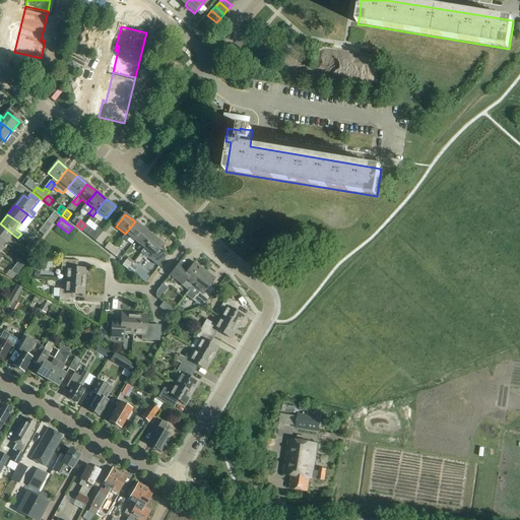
[(47,221),(43,226),(48,231),(52,225),(47,221)]
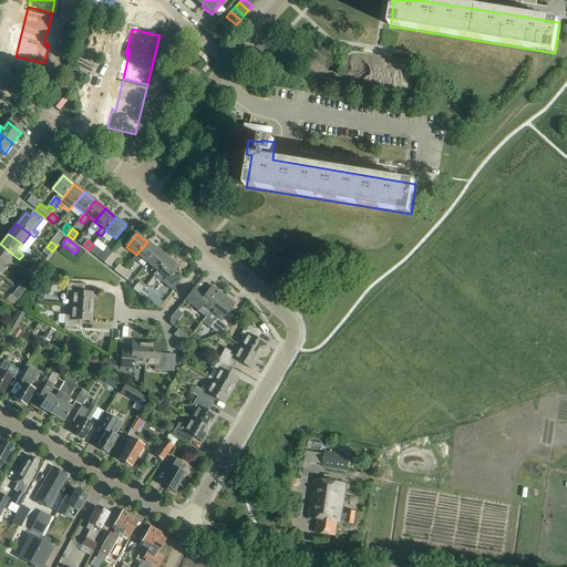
[(136,255),(147,264),(157,250),(147,241),(136,255)]
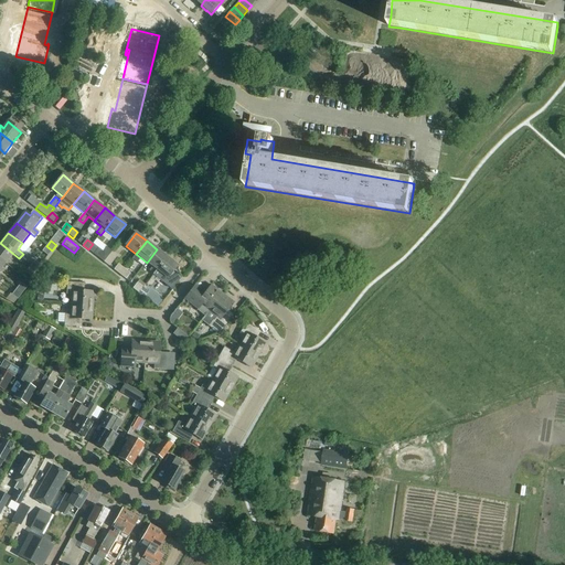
[(0,243),(0,259),(6,264),(13,254),(0,243)]
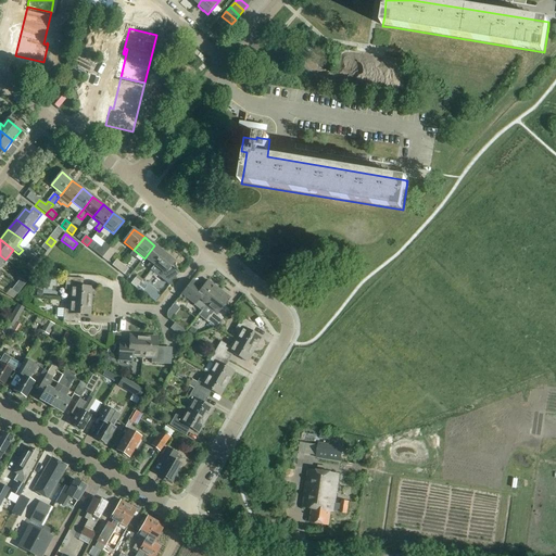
[(87,245),(102,258),(111,248),(104,243),(101,248),(91,240),(87,245)]
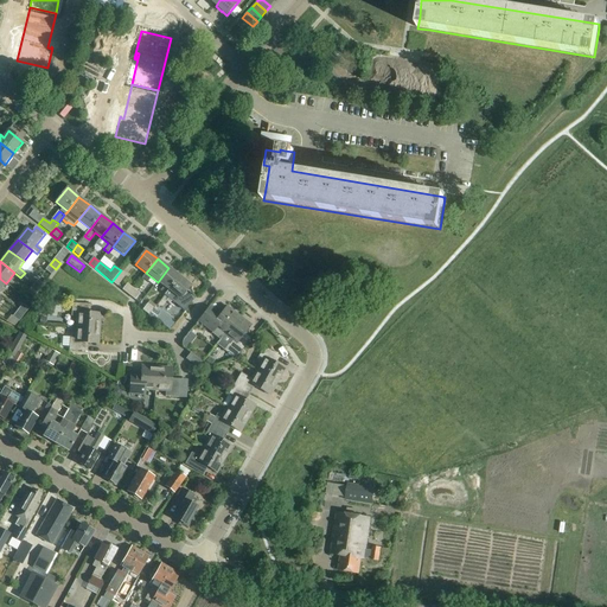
[(56,269),(50,264),(45,270),(51,275),(56,269)]
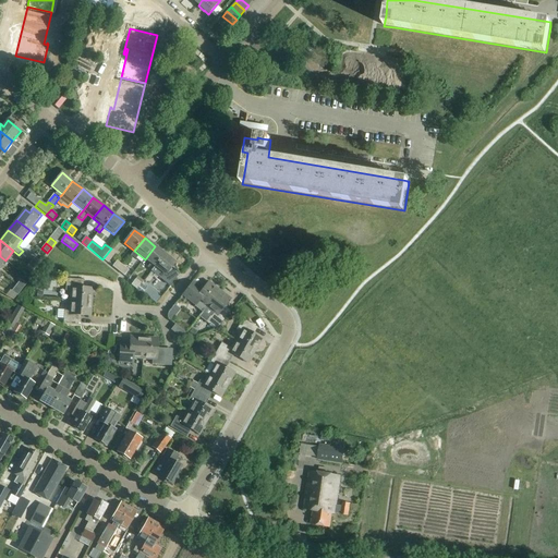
[(145,259),(155,267),(166,254),(155,246),(145,259)]
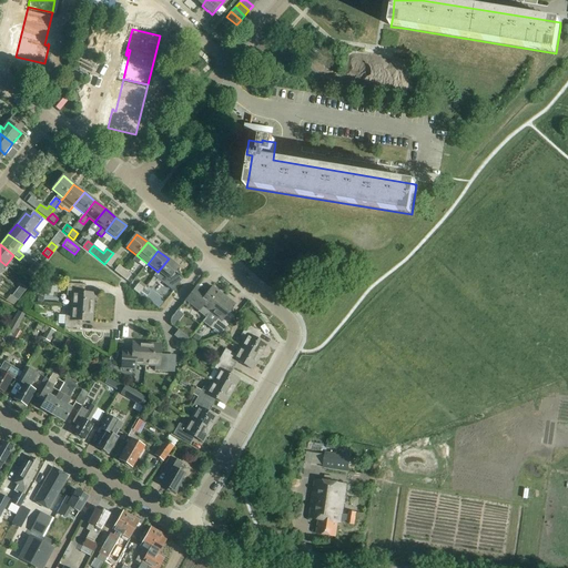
[(113,253),(104,264),(110,269),(119,257),(113,253)]
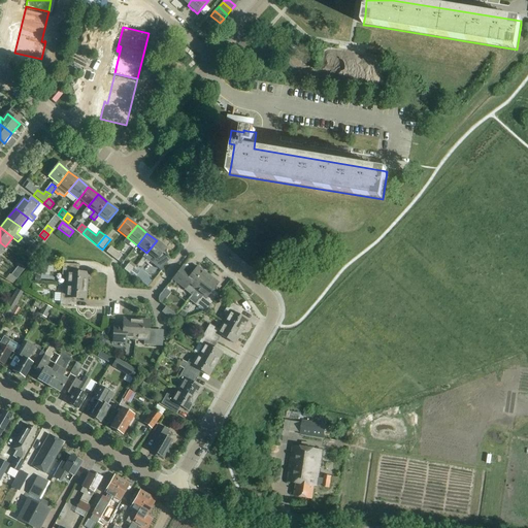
[(146,253),(143,257),(160,270),(169,259),(163,253),(166,249),(157,240),(146,253)]
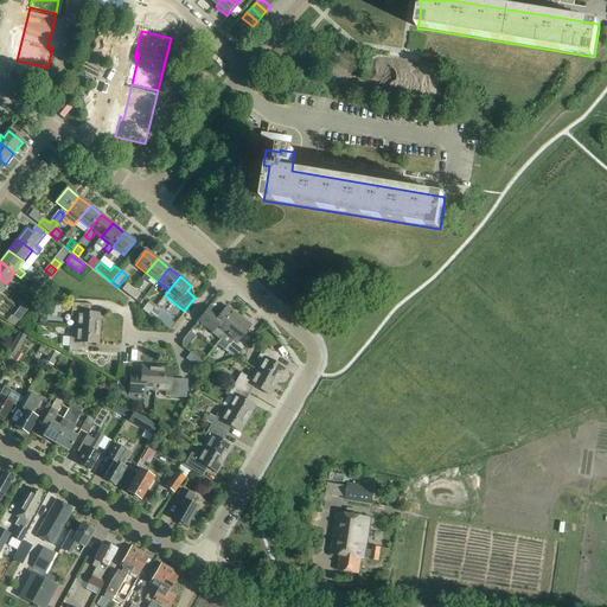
[(37,281),(32,287),(39,292),(44,286),(37,281)]
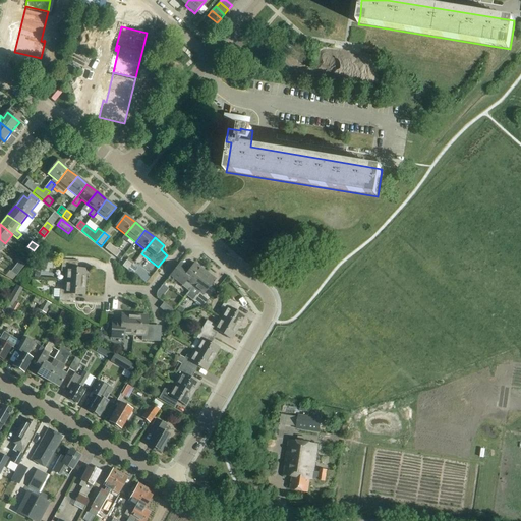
[(105,249),(110,253),(115,247),(110,243),(105,249)]
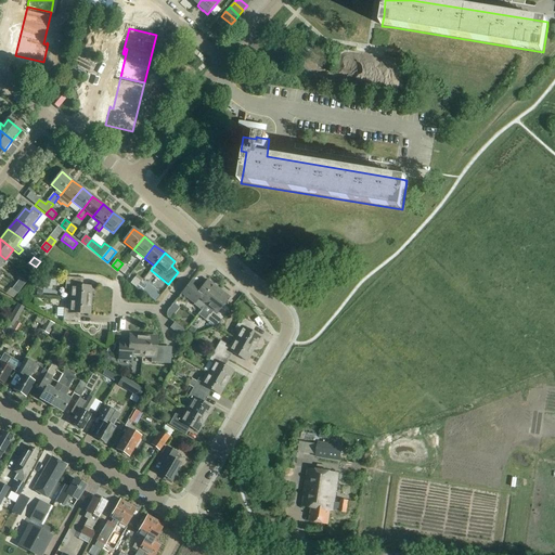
[(36,267),(29,262),(25,268),(30,272),(36,267)]
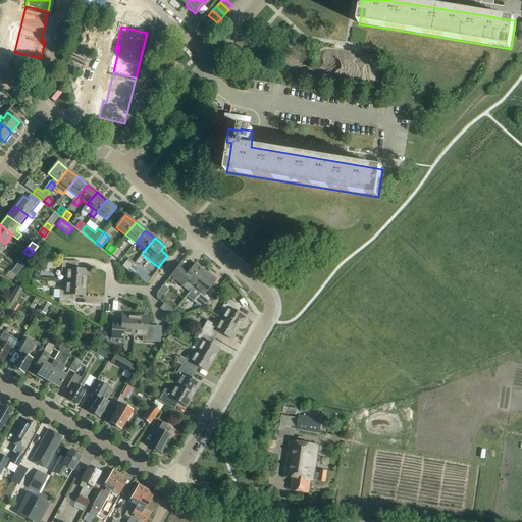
[(115,248),(110,254),(116,258),(120,253),(115,248)]
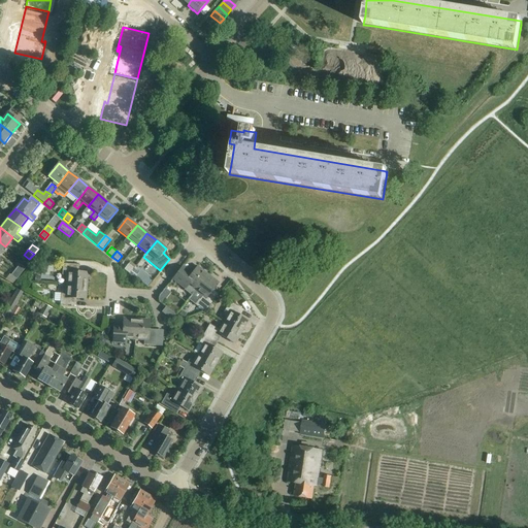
[(68,276),(67,286),(86,287),(87,273),(75,272),(76,265),(63,264),(62,275),(68,276)]
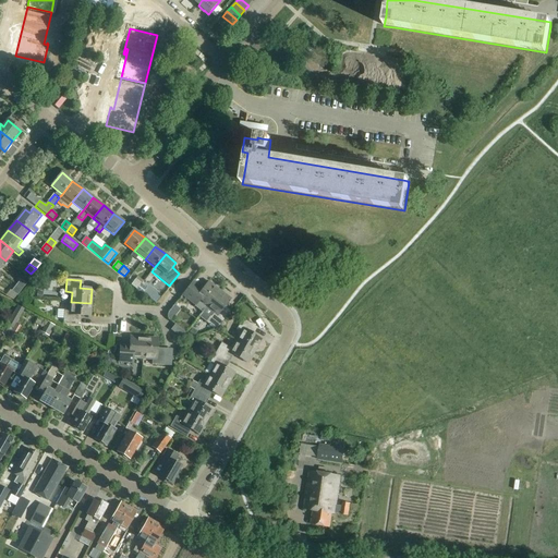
[(131,286),(137,290),(142,284),(136,279),(131,286)]
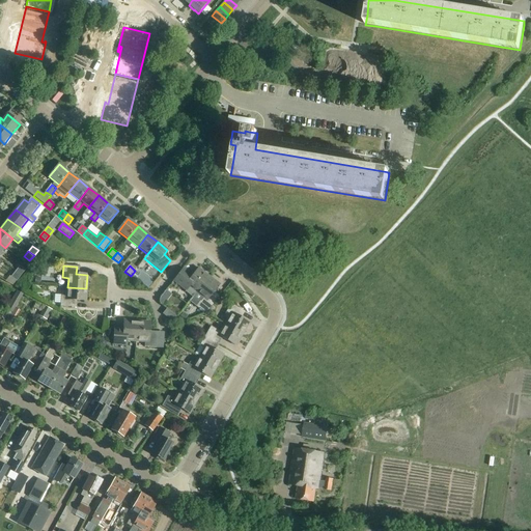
[(20,267),(16,272),(21,276),(25,271),(20,267)]
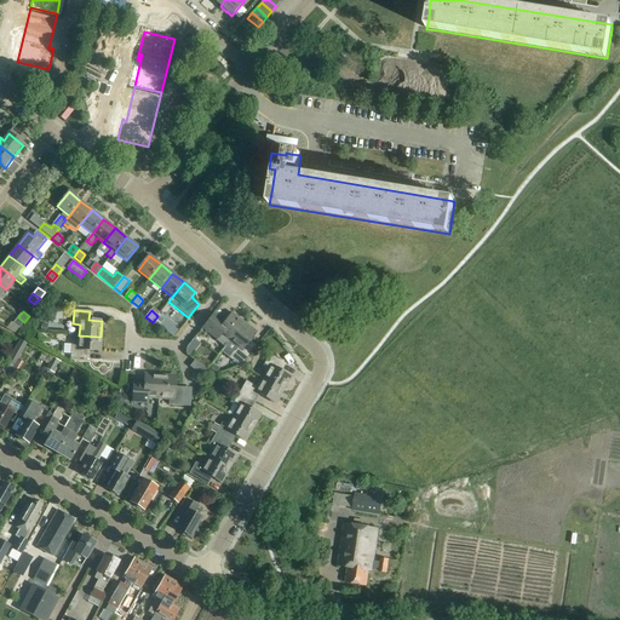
[(222,336),(230,342),(244,323),(231,314),(225,322),(214,314),(202,328),(217,340),(222,336)]
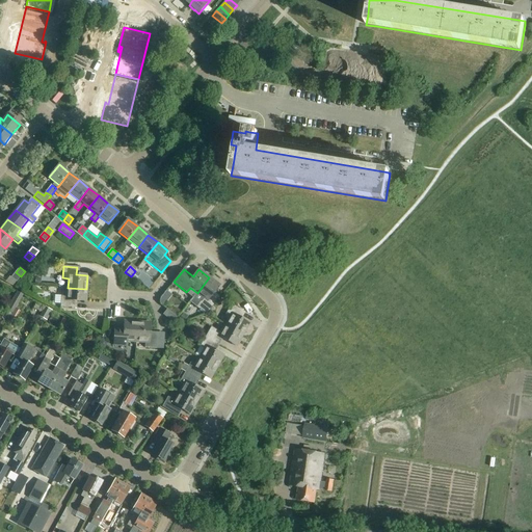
[(135,271),(131,276),(136,281),(140,275),(135,271)]
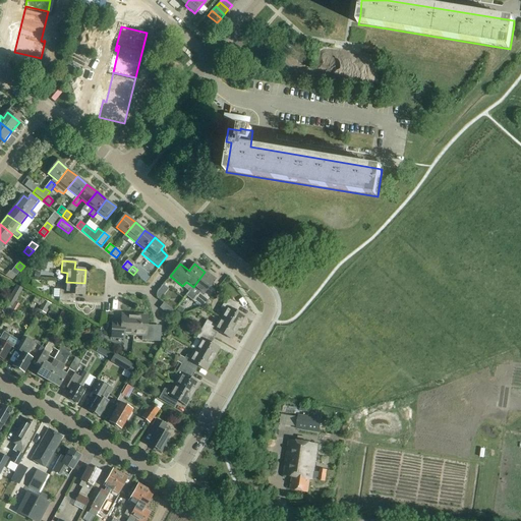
[(20,271),(15,267),(11,273),(16,277),(20,271)]
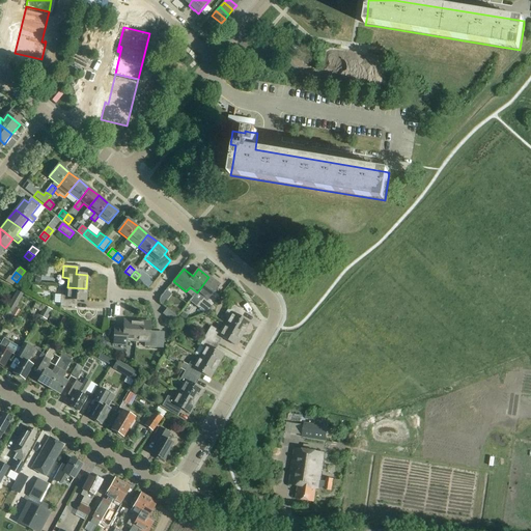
[(208,277),(197,292),(204,298),(201,302),(200,301),(196,307),(199,309),(199,308),(206,313),(218,299),(216,298),(216,297),(215,294),(214,292),(219,285),(208,277)]
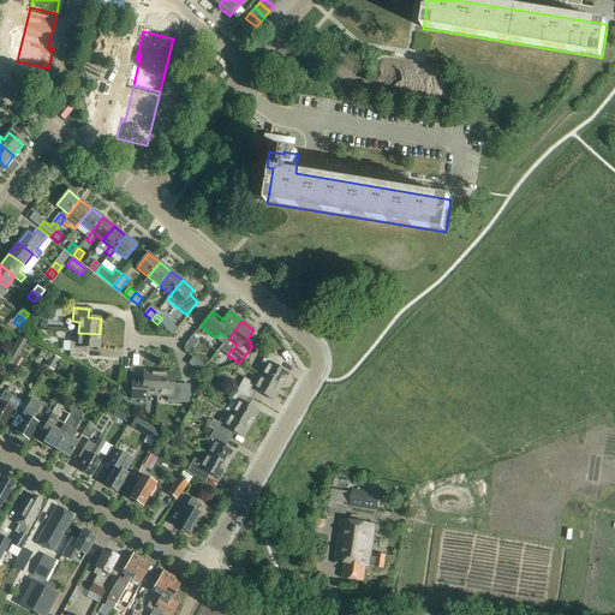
[(100,334),(78,333),(77,342),(71,342),(71,345),(65,345),(65,353),(70,353),(70,356),(85,357),(87,348),(100,350),(100,334)]
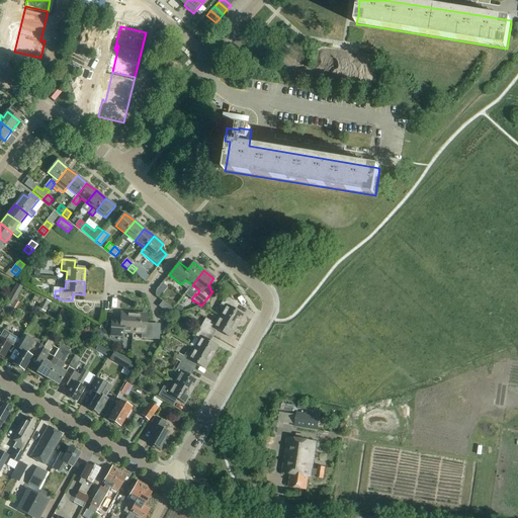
[(161,295),(167,287),(162,283),(156,291),(156,295),(159,298),(161,295)]
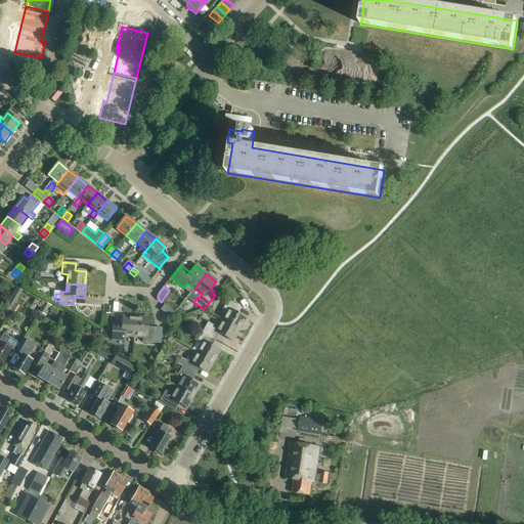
[(9,301),(15,304),(23,292),(17,288),(9,301)]
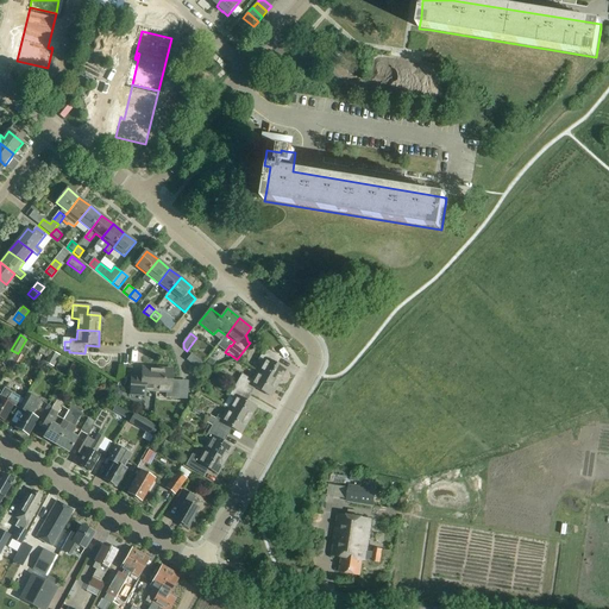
[(264,364),(258,372),(278,383),(286,370),(274,364),(278,357),(265,349),(258,360),(264,364)]
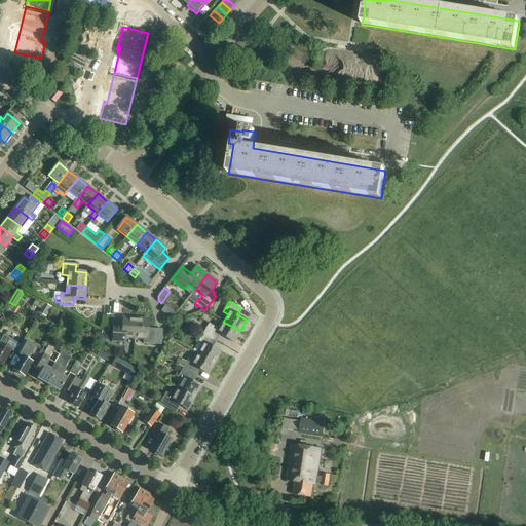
[(45,304),(40,314),(46,317),(51,307),(45,304)]
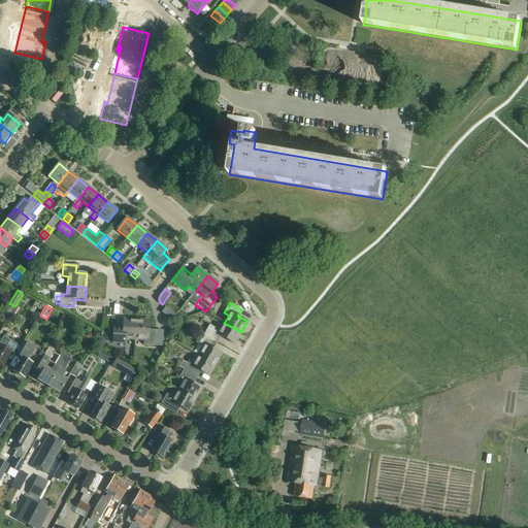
[(15,306),(12,311),(6,323),(12,326),(21,310),(15,306)]
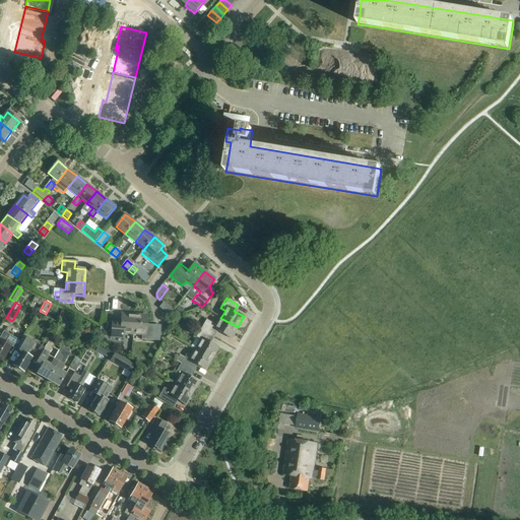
[(124,334),(133,334),(134,316),(122,315),(121,322),(112,321),(111,338),(124,339),(124,334)]
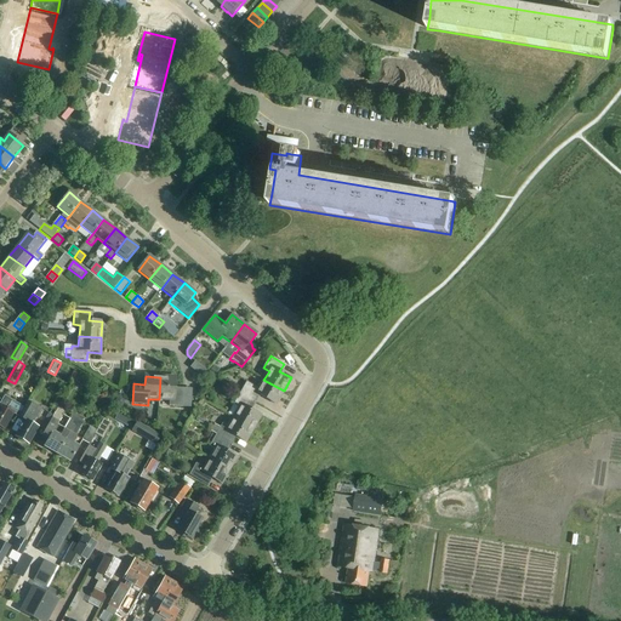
[(160,377),(159,399),(170,400),(170,406),(192,408),(192,392),(175,392),(176,379),(160,377)]
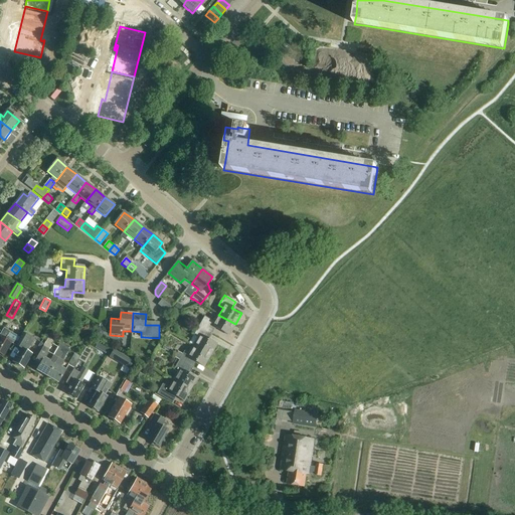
[(204,317),(199,327),(210,333),(213,327),(228,336),(235,324),(218,315),(214,323),(204,317)]
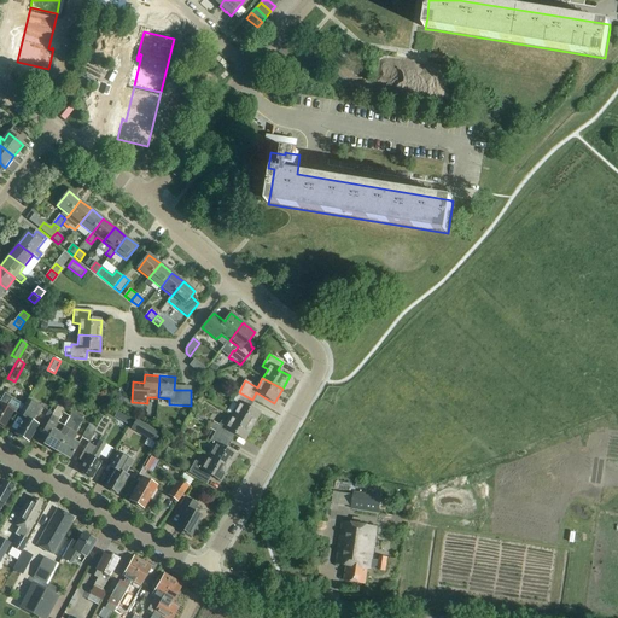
[(227,413),(232,415),(252,427),(260,413),(249,407),(252,400),(239,392),(227,413)]
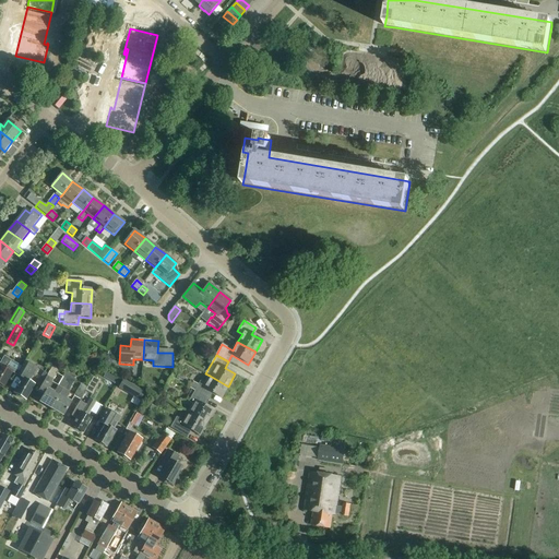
[(22,367),(3,356),(0,361),(0,387),(1,388),(1,387),(3,388),(11,373),(16,376),(22,367)]
